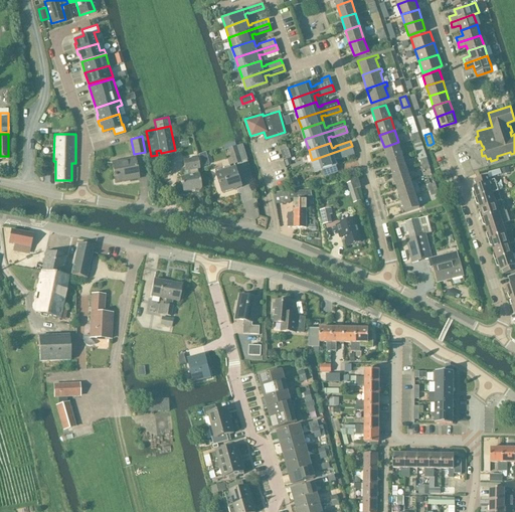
[(242,142),(228,146),(233,163),(248,158),(242,142)]
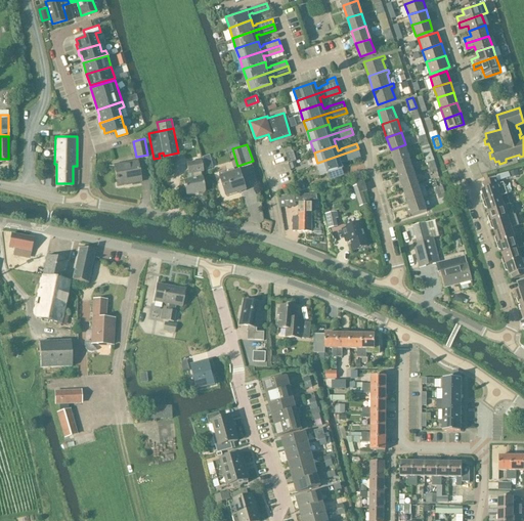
[(409,158),(405,144),(391,149),(395,163),(409,158)]
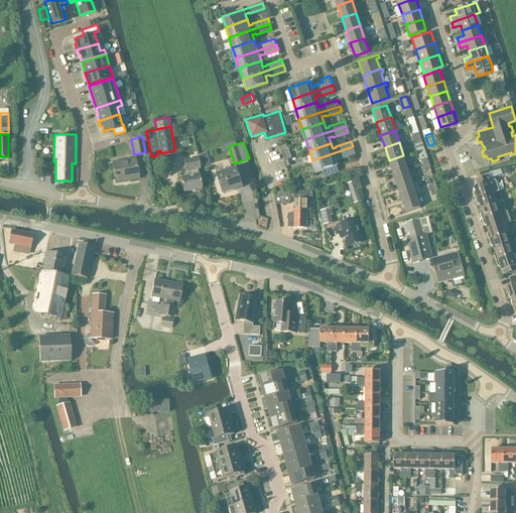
[(353,146),(312,160),(315,170),(321,168),(337,164),(338,163),(336,157),(339,156),(340,157),(355,152),(353,146)]
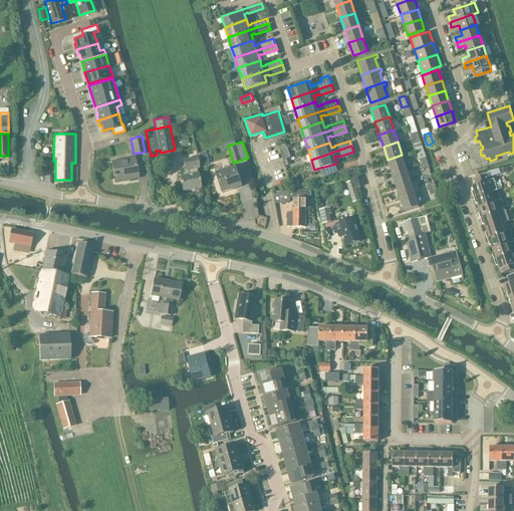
[(201,152),(198,152),(202,164),(208,162),(205,150),(201,152)]
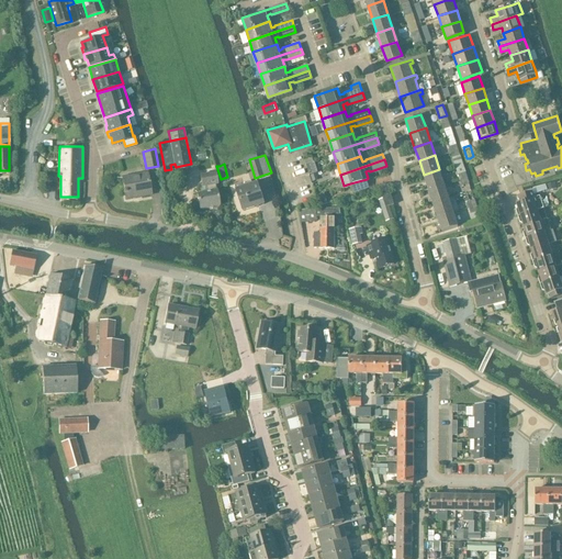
[(444,182),(439,169),(424,175),(428,188),(444,182)]
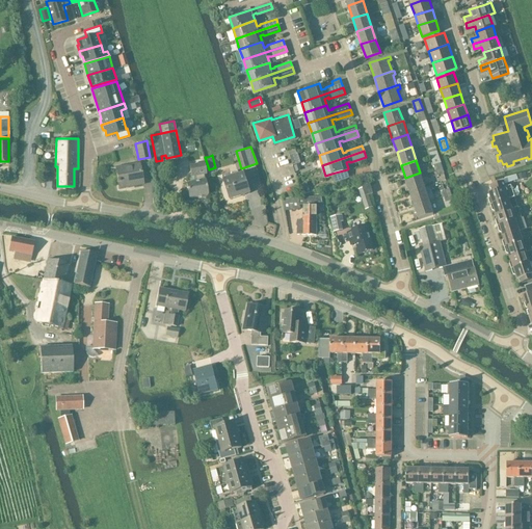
[(189,195),(207,192),(205,178),(204,178),(203,173),(206,173),(204,161),(189,164),(191,175),(193,175),(194,180),(186,181),(189,195)]
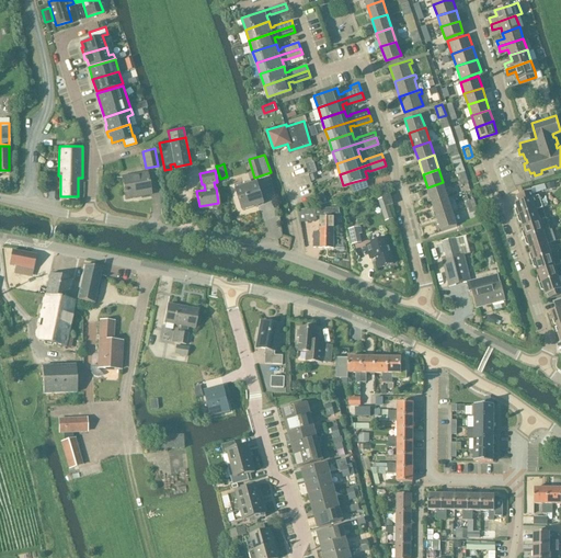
[(141,193),(150,192),(146,171),(122,175),(126,195),(140,193),(141,193)]
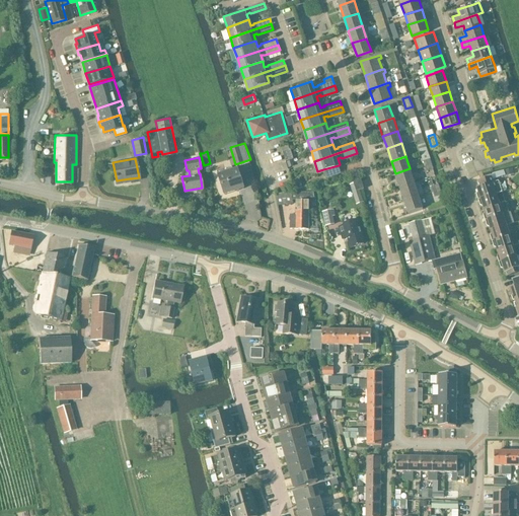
[(225,170),(218,173),(224,193),(243,187),(237,167),(232,168),(231,165),(224,167),(225,170)]
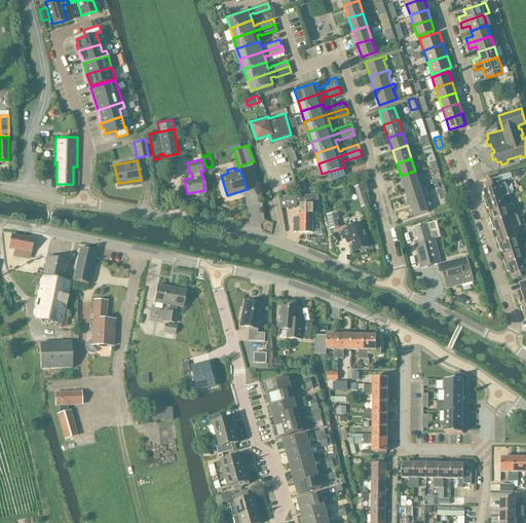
[(519,169),(511,171),(512,176),(512,177),(521,175),(519,169)]
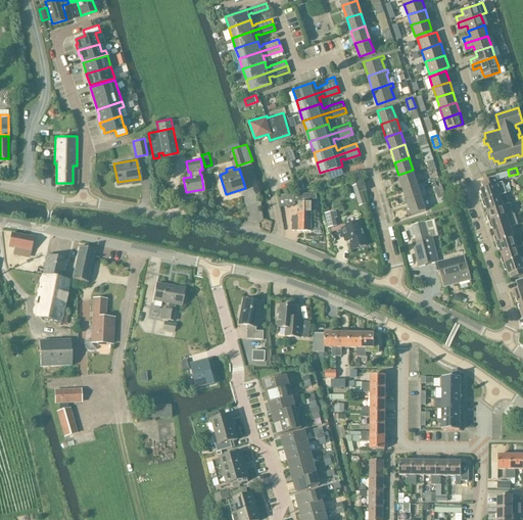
[(417,183),(413,170),(398,175),(402,188),(417,183)]
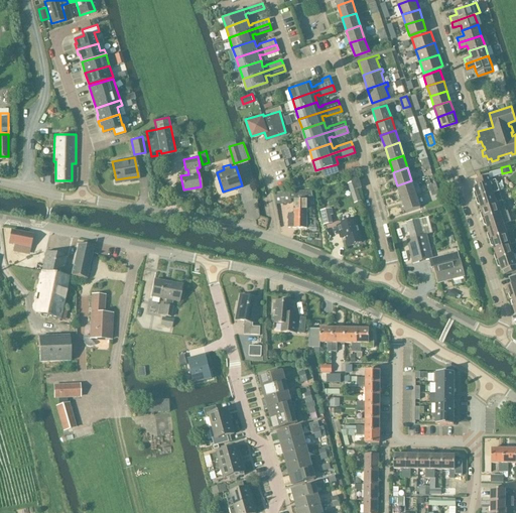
[(476,197),(499,189),(496,178),(491,180),(489,173),(476,177),(478,184),(474,185),(477,193),(476,195),(475,195),(476,197)]
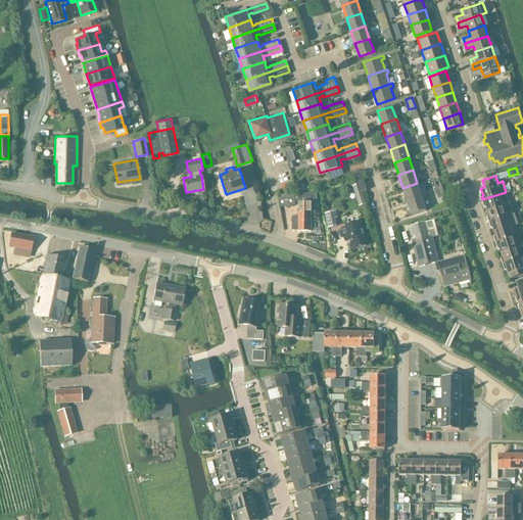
[(362,190),(367,188),(364,179),(357,182),(357,184),(360,191),(362,190)]
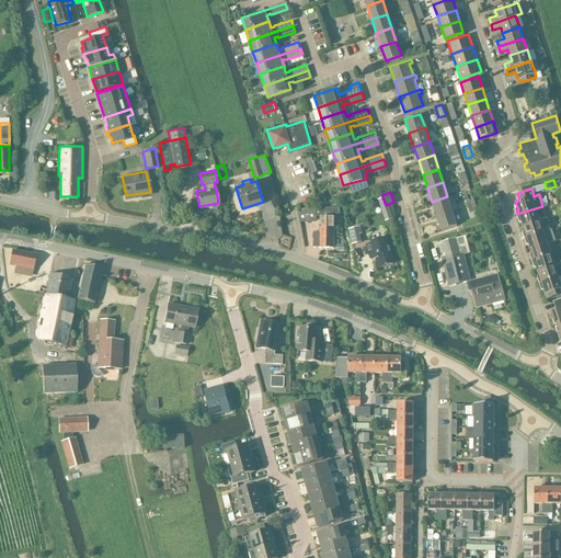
[(453,209),(447,196),(432,202),(436,215),(453,209)]
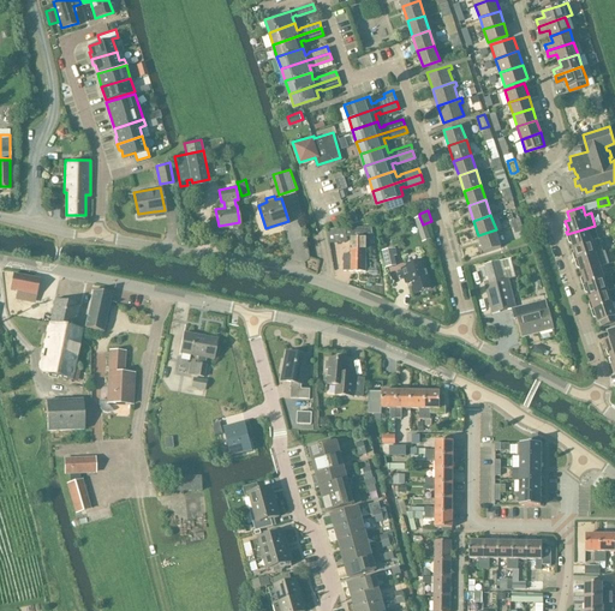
[(419,216),(416,217),(423,239),(430,237),(425,223),(423,225),(419,216)]
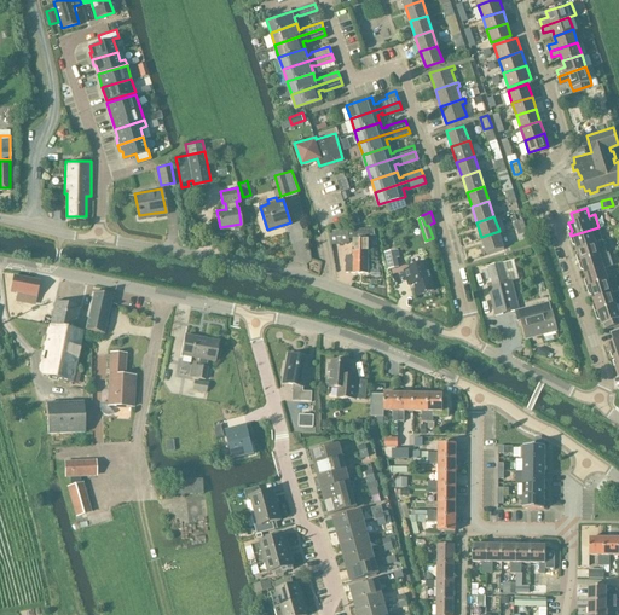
[(347,227),(329,230),(331,243),(350,239),(347,227)]
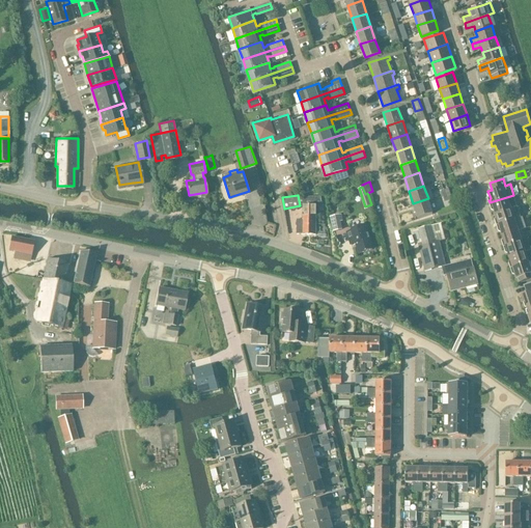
[(513,195),(490,202),(491,204),(493,205),(495,213),(518,205),(513,195)]
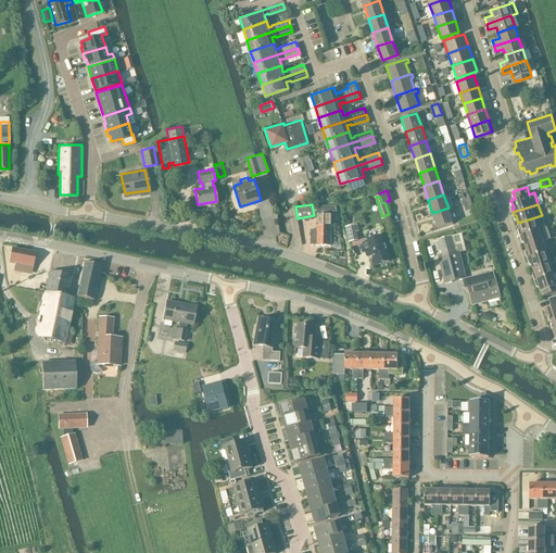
[(449,208),(432,213),(438,227),(453,222),(449,208)]
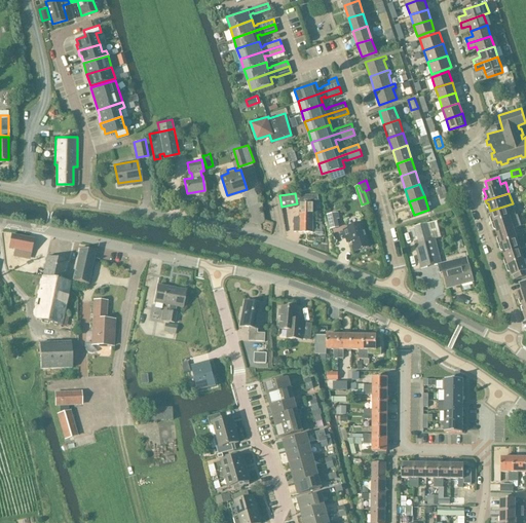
[(294,216),(294,229),(312,230),(312,201),(300,201),(300,215),(294,216)]
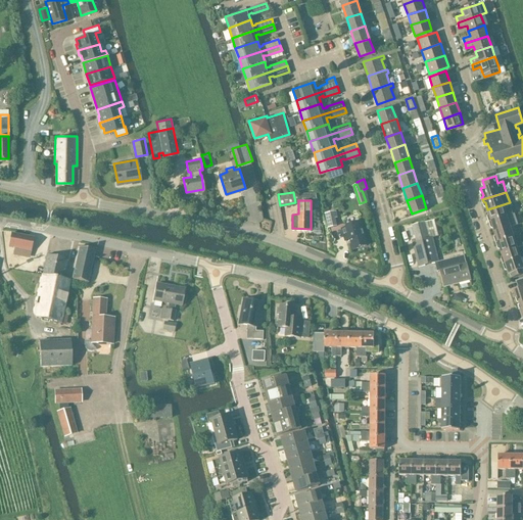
[(489,221),(513,213),(513,211),(511,205),(512,203),(511,202),(487,209),(489,217),(489,219),(488,219),(489,221)]
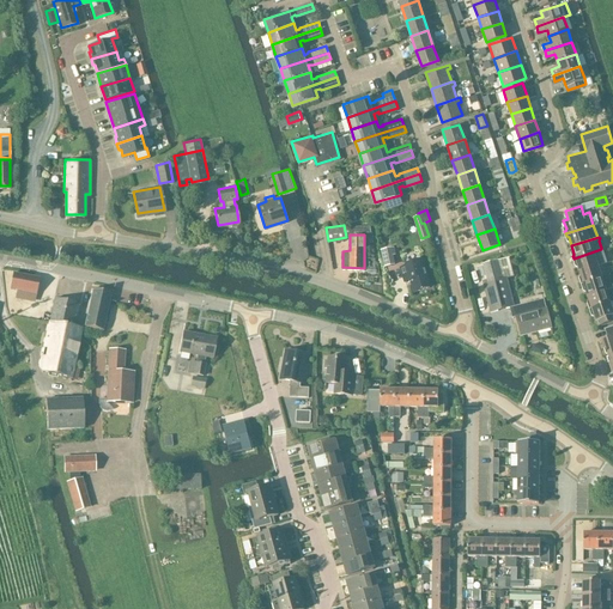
[(382,248),(384,265),(393,262),(390,254),(395,253),(393,245),(382,248)]
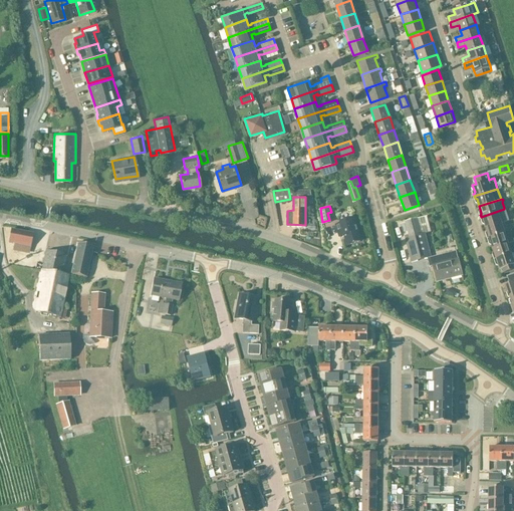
[(504,209),(481,217),(481,218),(482,218),(484,219),(486,226),(501,221),(509,218),(505,208),(504,208),(504,209)]
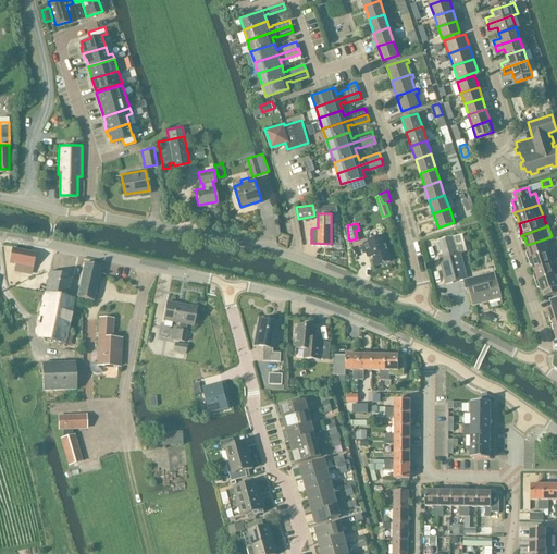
[(462,232),(438,238),(443,253),(438,254),(445,282),(463,278),(467,277),(461,251),(467,249),(462,232)]
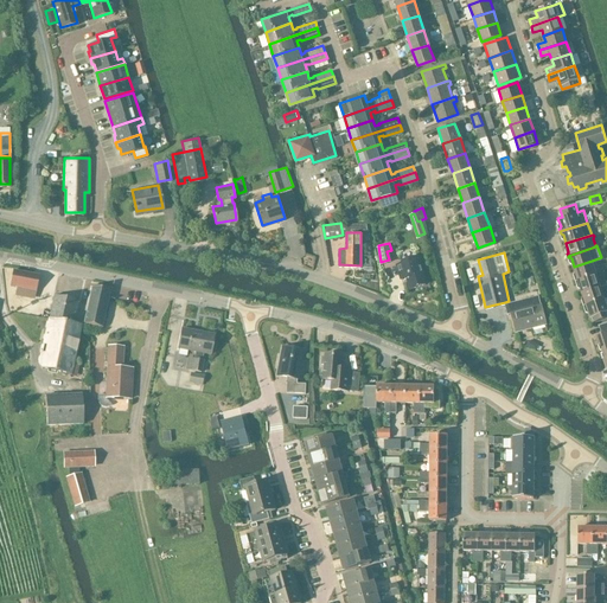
[(402,260),(403,261),(397,263),(402,277),(407,275),(410,287),(426,282),(417,255),(402,260)]
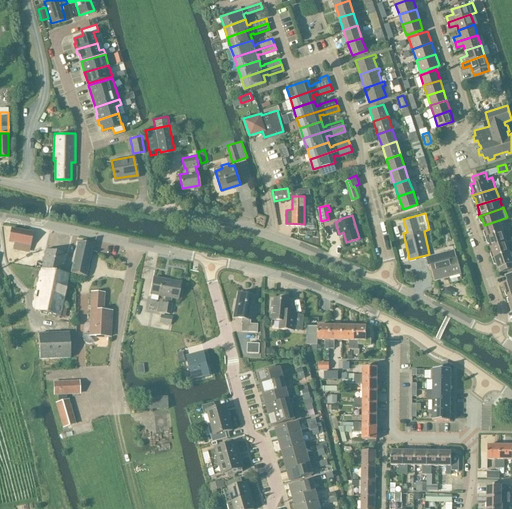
[(499,220),(484,225),(486,232),(485,234),(485,236),(503,230),(499,220)]
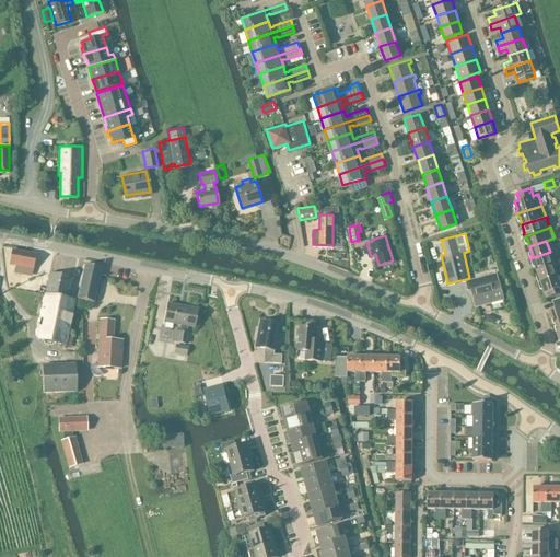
[(10,262),(33,266),(36,252),(12,247),(10,262)]
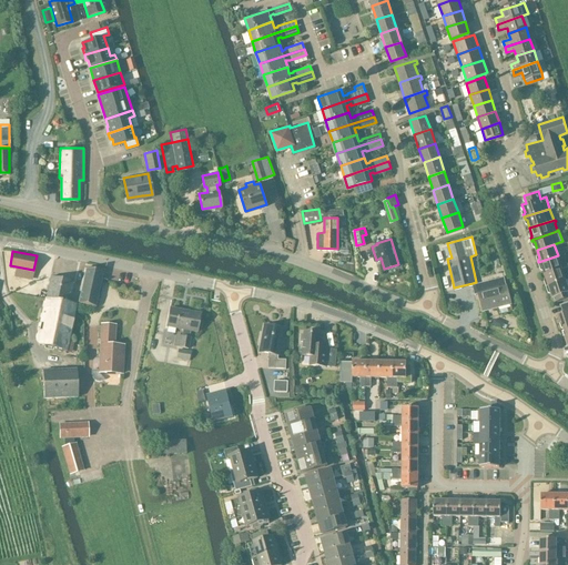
[(567,261),(566,253),(538,262),(539,264),(540,264),(541,265),(545,273),(567,264),(567,261)]
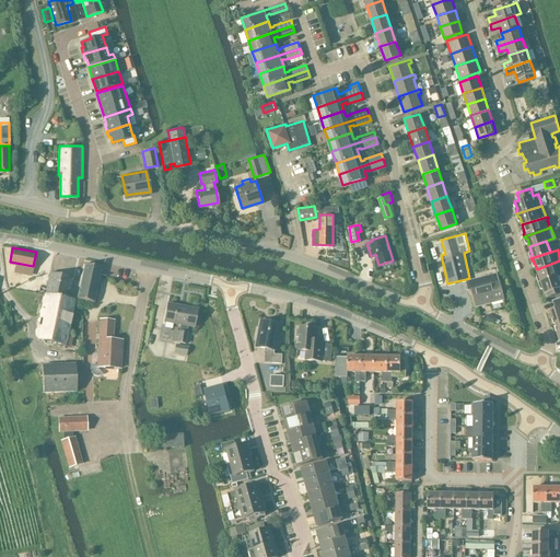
[(559,260),(537,269),(539,277),(538,279),(538,281),(558,275),(559,274),(559,260)]
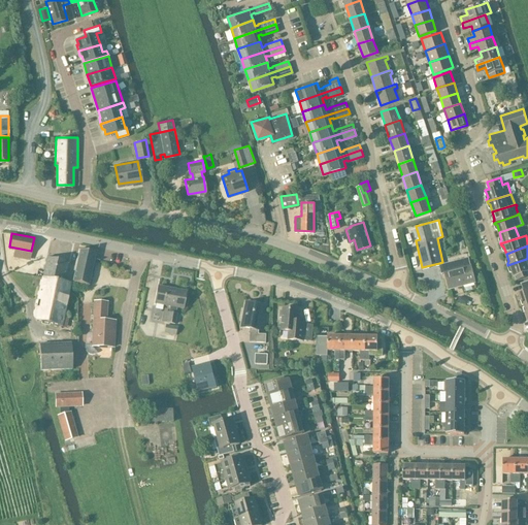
[(77,256),(94,260),(96,251),(79,248),(77,256)]
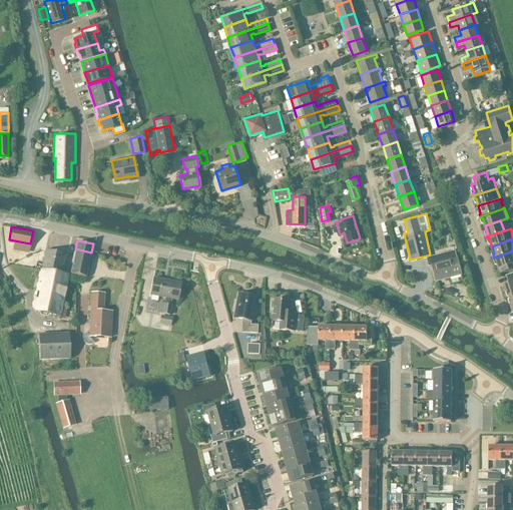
[(45,247),(41,268),(61,272),(66,252),(45,247)]
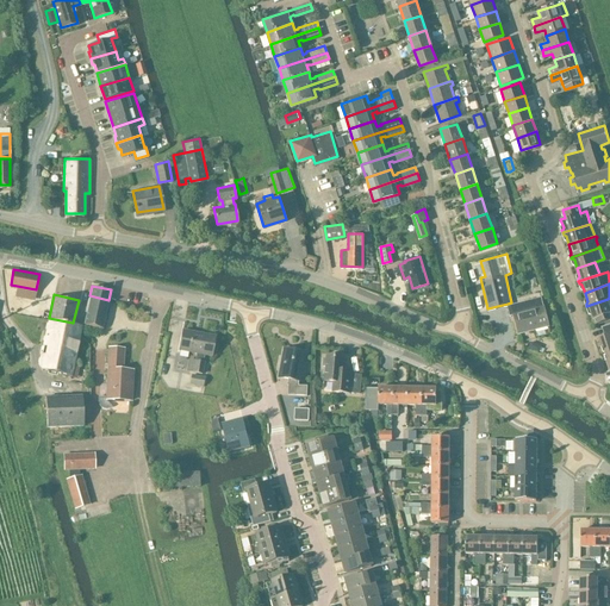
[(103,326),(109,300),(89,295),(83,323),(103,326)]
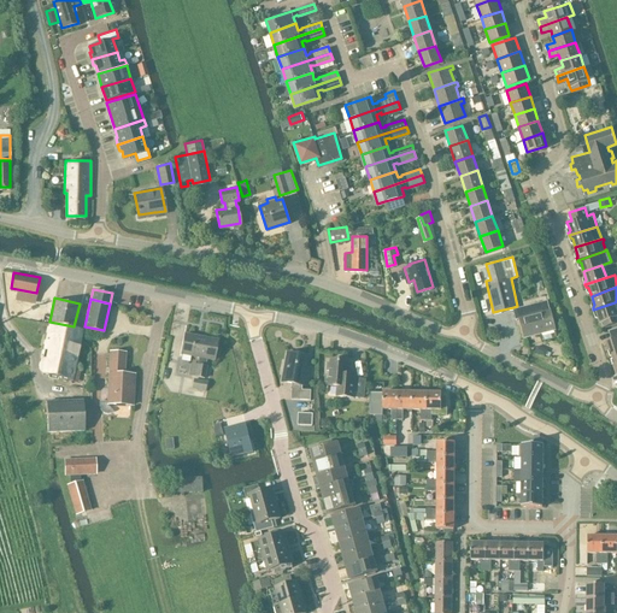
[(517,306),(513,307),(516,318),(521,317),(524,336),(554,328),(547,299),(517,306)]
